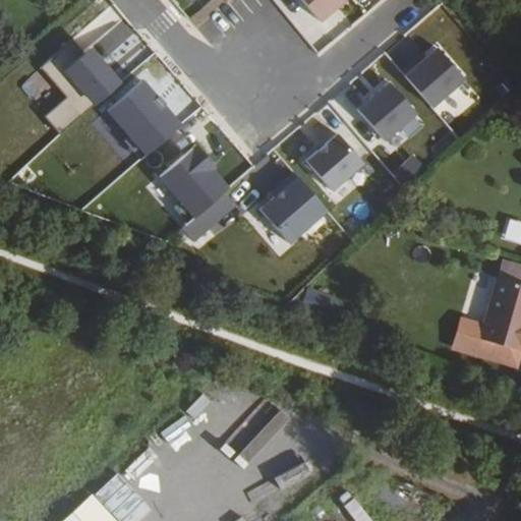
[(344,0),(306,0),(323,18),(344,0)]
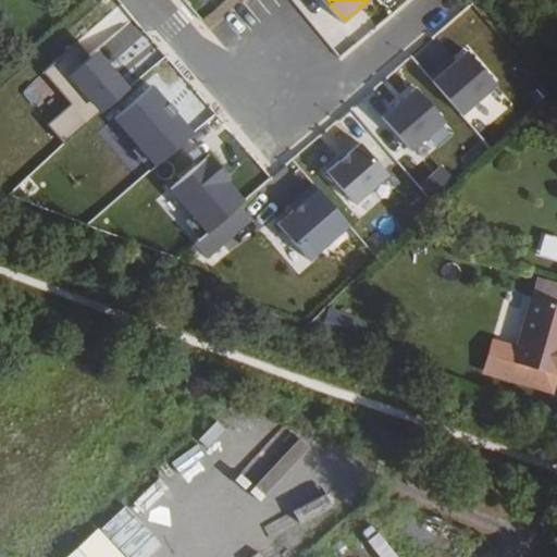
[(355,40),(375,29),(366,12),(345,23),(355,40)]
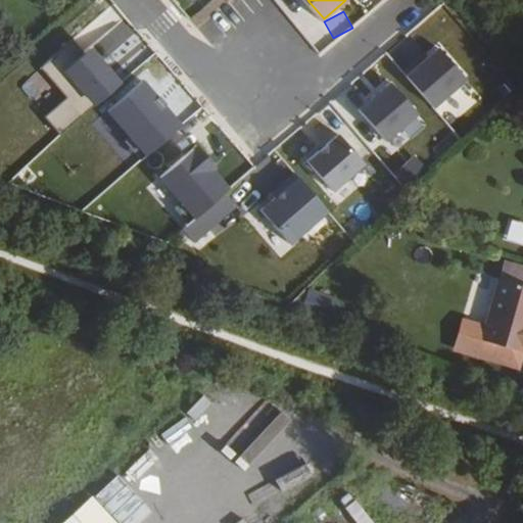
[(62,132),(117,86),(111,79),(116,75),(93,46),(88,51),(77,38),(45,64),(72,96),(49,115),(62,132)]
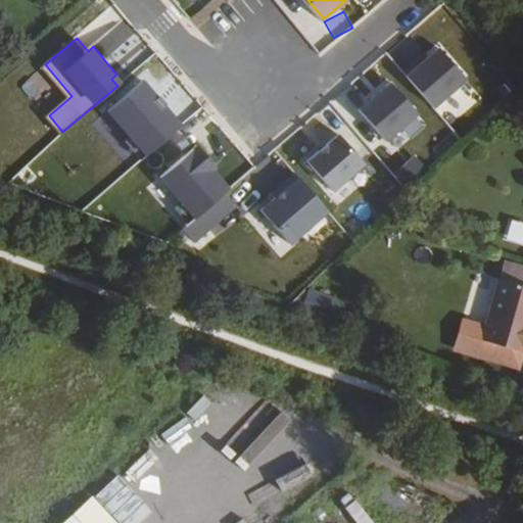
[(407,72),(435,105),(468,78),(441,46),(431,55),(421,64),(419,61),(407,72)]
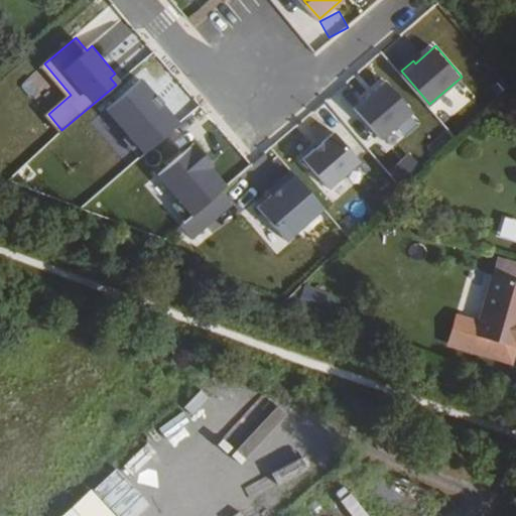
[(422,51),(413,60),(415,63),(425,54),(422,51)]
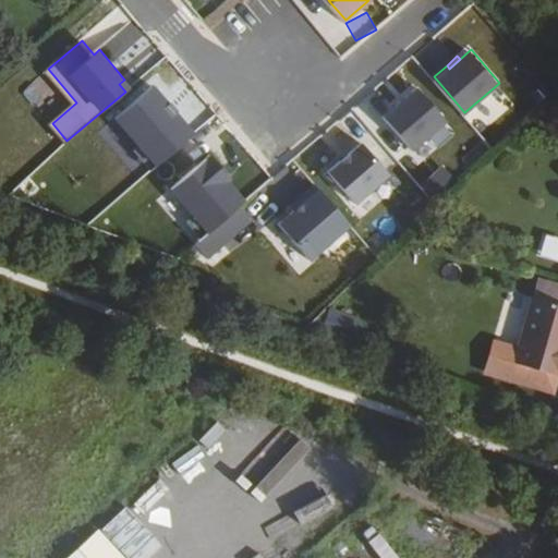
[(448,120),(420,86),(385,117),(413,149),(448,120)]
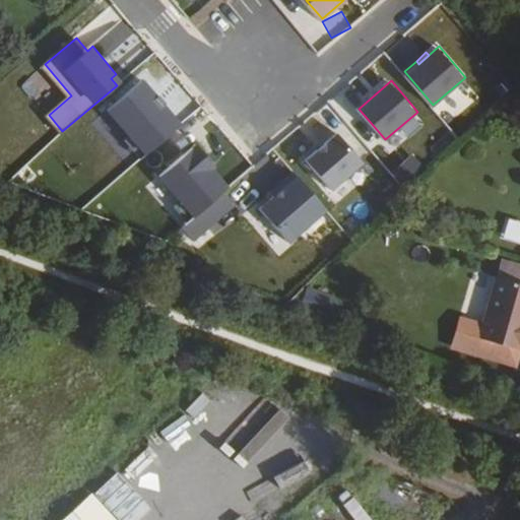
[(365,161),(339,132),(327,142),(329,144),(322,150),(321,148),(308,159),(333,189),(365,161)]
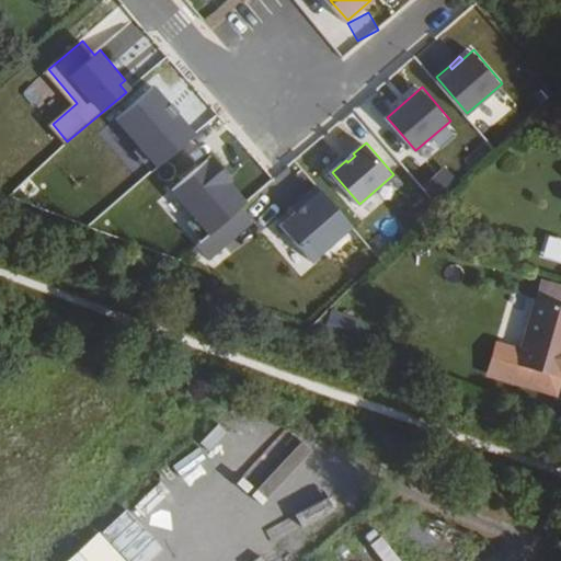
[(355,225),(319,184),(306,195),(310,199),(298,210),(283,224),(313,260),(355,225)]
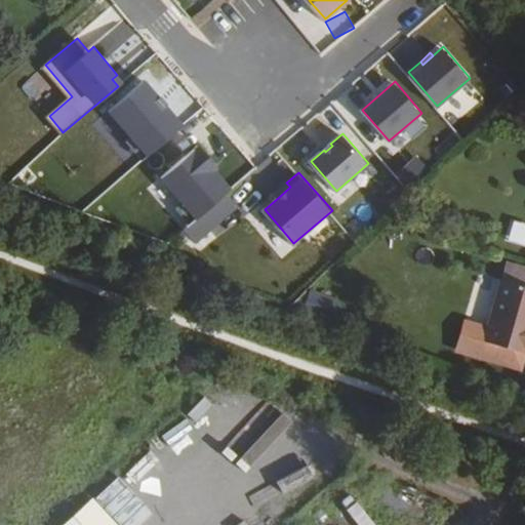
[(290,187),(286,183),(275,193),(279,197),(290,187)]
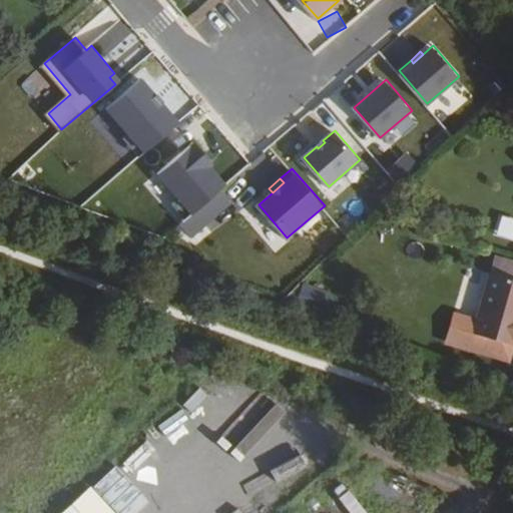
[(193,234),(232,201),(222,188),(183,221),(193,234)]
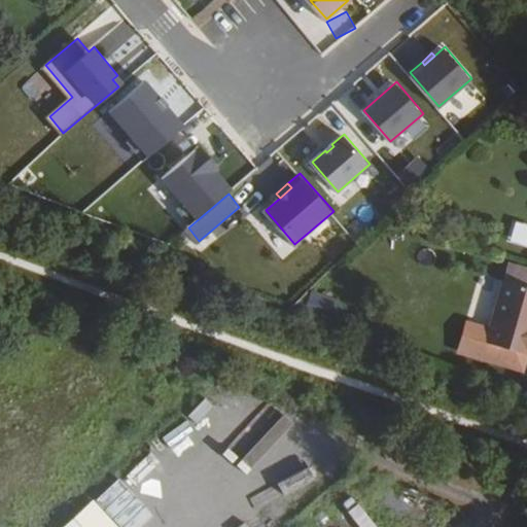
[(526,210),(520,208),(515,226),(526,230),(526,210)]
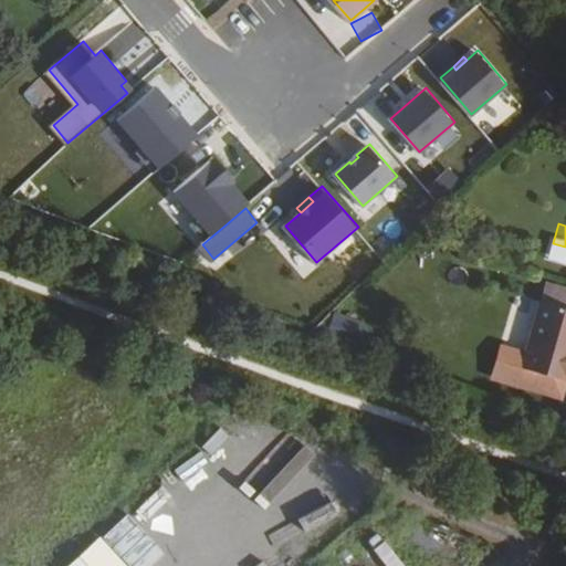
[(565,306),(557,305),(542,301),(521,374),(565,387),(565,306)]
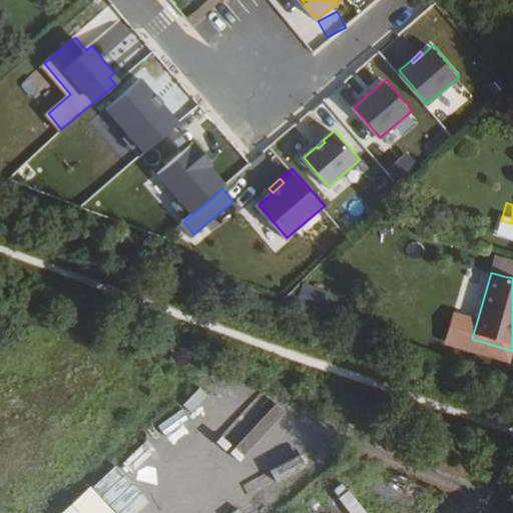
[(352,282),(338,277),(333,288),(348,293),(352,282)]
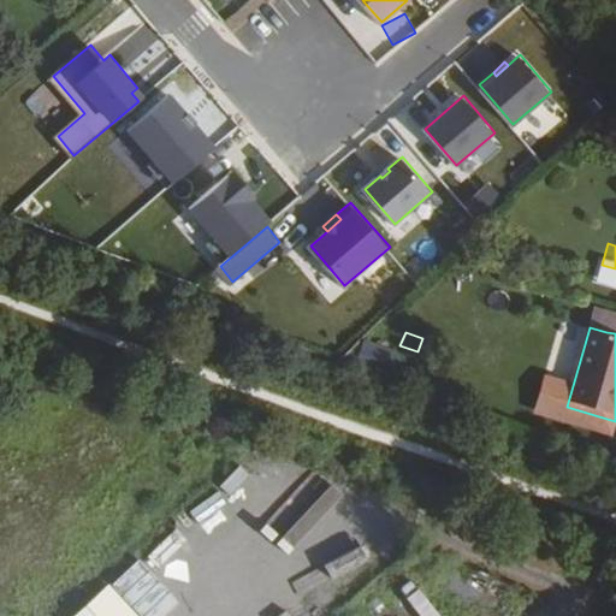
[(392,369),(397,349),(363,342),(360,362),(392,369)]
